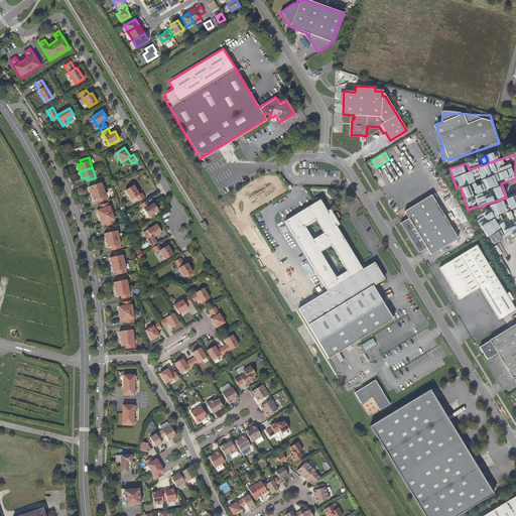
[(89,187),(91,194),(104,189),(101,182),(100,179),(91,182),(92,185),(89,187)]
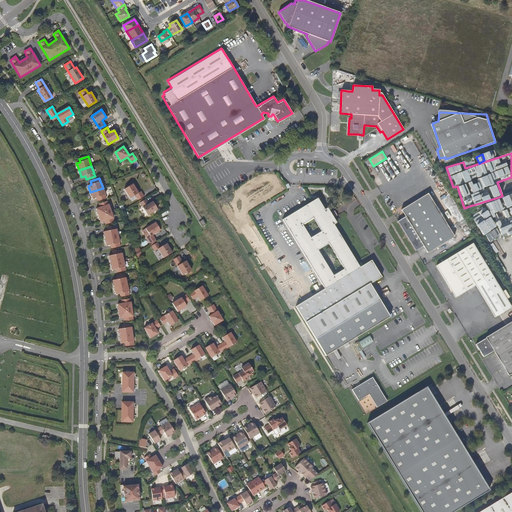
[(133,184),(124,189),(130,198),(135,195),(138,200),(144,197),(141,191),(138,193),(133,184)]
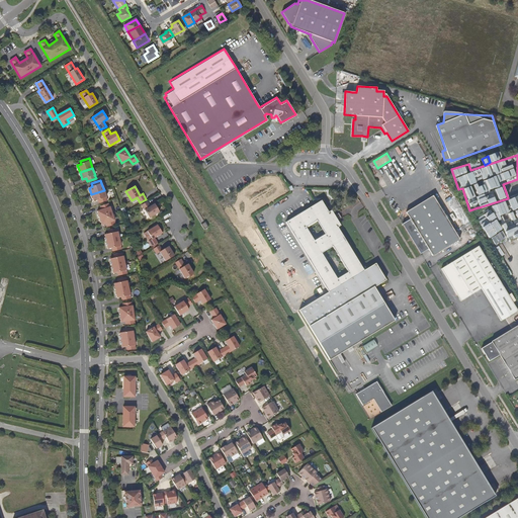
[(106,197),(104,190),(91,194),(93,201),(97,200),(98,203),(107,200),(106,197)]
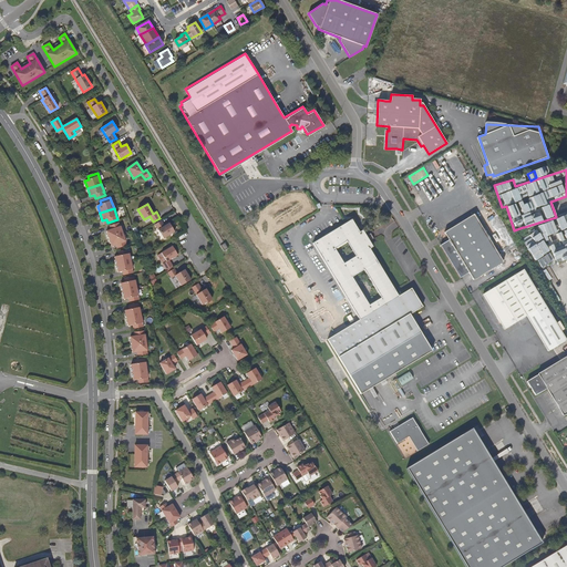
[(552,220),(538,225),(544,241),(548,240),(549,245),(560,241),(562,246),(555,248),(556,251),(553,253),(556,260),(562,258),(563,260),(566,258),(566,209),(563,210),(564,216),(552,220)]
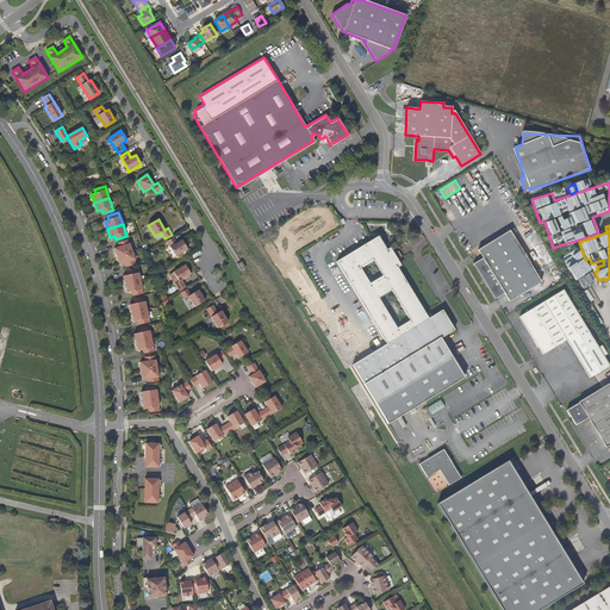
[(473,263),(495,299),(504,293),(509,302),(541,282),(510,230),(478,249),(483,257),(473,263)]
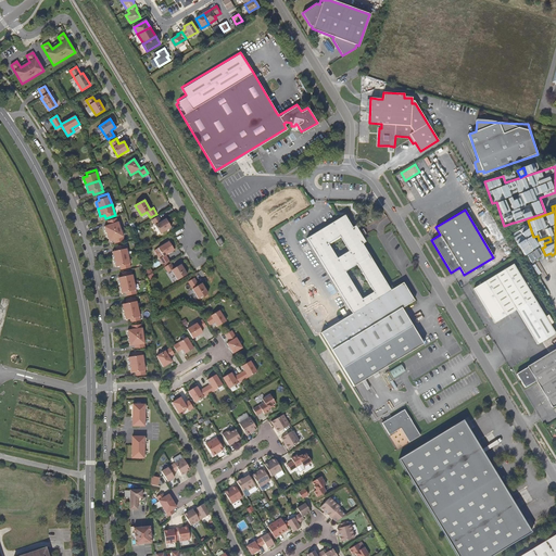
[(358,231),(355,226),(352,228),(344,215),(306,239),(352,314),(321,332),(343,368),(412,325),(402,308),(414,301),(403,282),(391,290),(362,243),(365,242),(362,237),(366,234),(363,229),(358,231)]
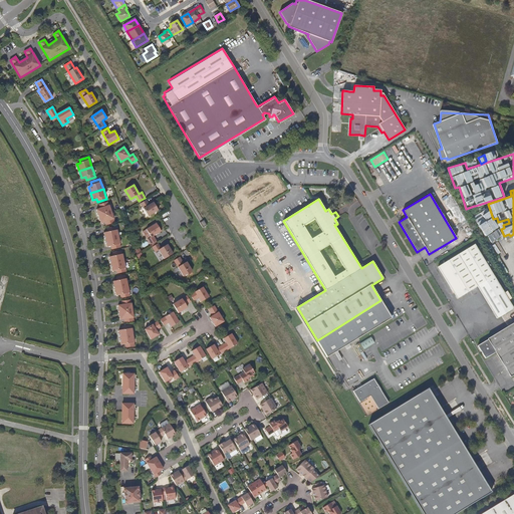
[(147,200),(141,204),(149,216),(159,210),(154,203),(150,205),(147,200)]
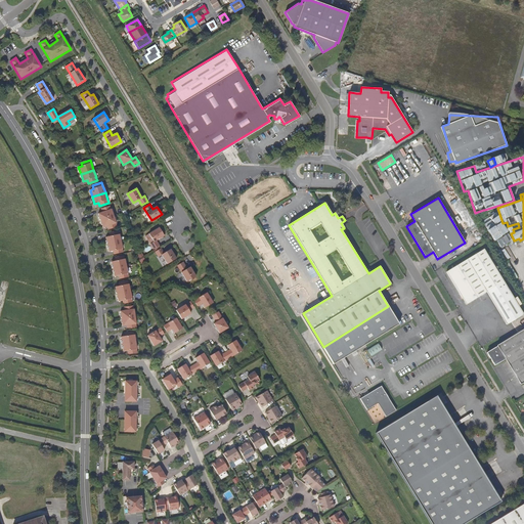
[(102,212),(98,214),(103,227),(106,226),(108,229),(117,226),(116,223),(111,209),(110,206),(100,209),(102,212)]
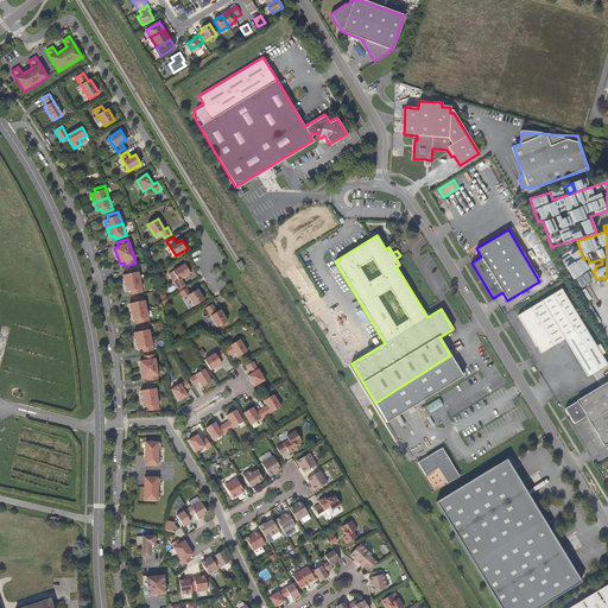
[(577,246),(561,255),(567,267),(568,267),(574,279),(590,270),(577,246)]
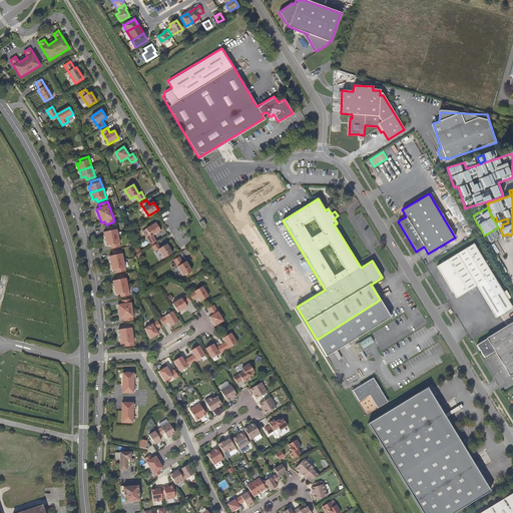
[(160,230),(155,222),(145,228),(150,236),(147,238),(150,243),(156,240),(153,235),(160,230)]
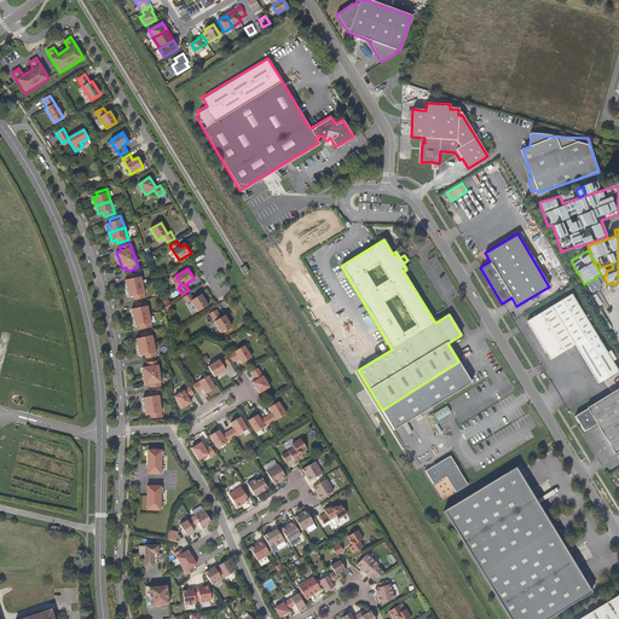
[(125,281),(128,298),(134,296),(134,300),(145,298),(144,294),(145,294),(140,277),(139,272),(129,275),(129,279),(125,281)]
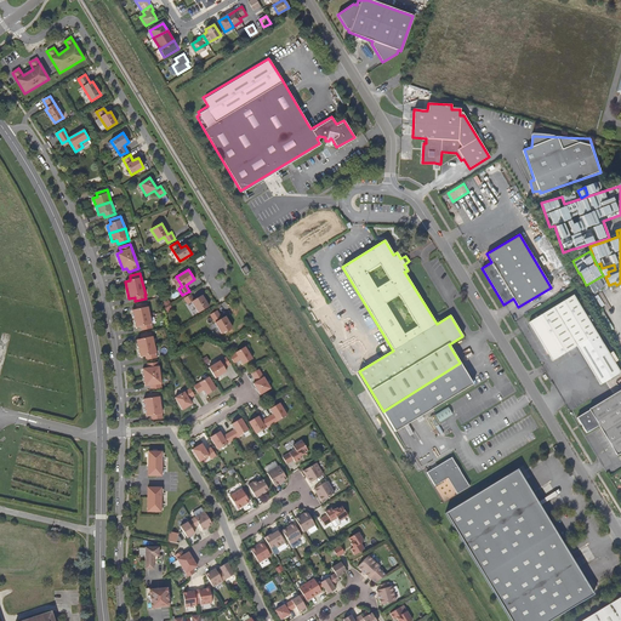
[(604,277),(590,284),(593,292),(608,286),(604,277)]
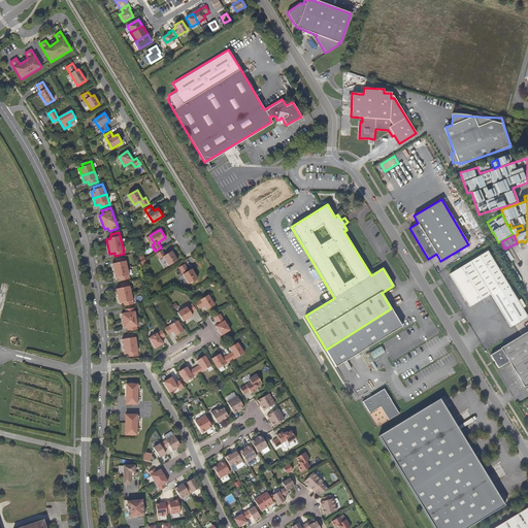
[(469,245),(482,238),(480,236),(468,243),(469,245)]
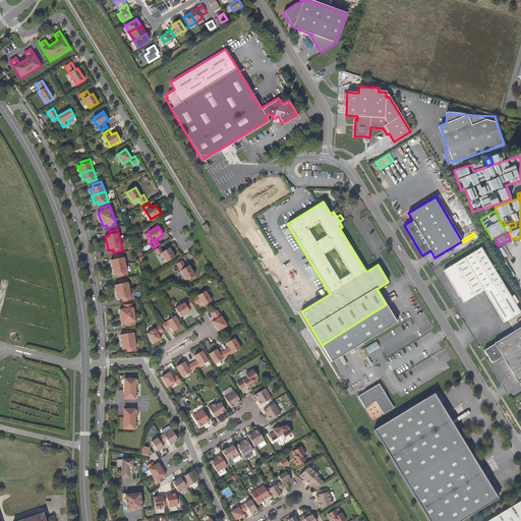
[(163,251),(160,246),(154,250),(158,255),(161,253),(167,263),(175,257),(170,248),(163,251)]
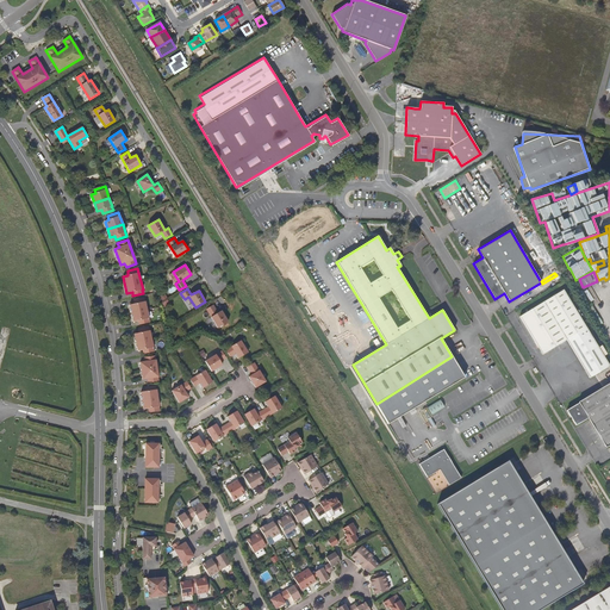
[(567,340),(571,347),(591,335),(564,290),(520,317),(542,354),(567,340)]
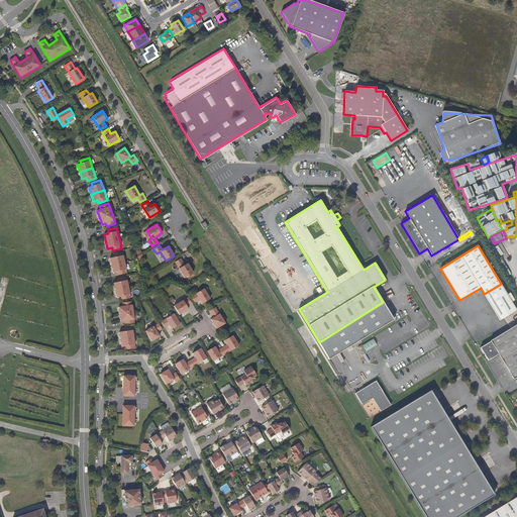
[(110,259),(113,273),(117,272),(118,275),(127,273),(126,270),(123,255),(122,251),(113,253),(114,257),(110,259)]
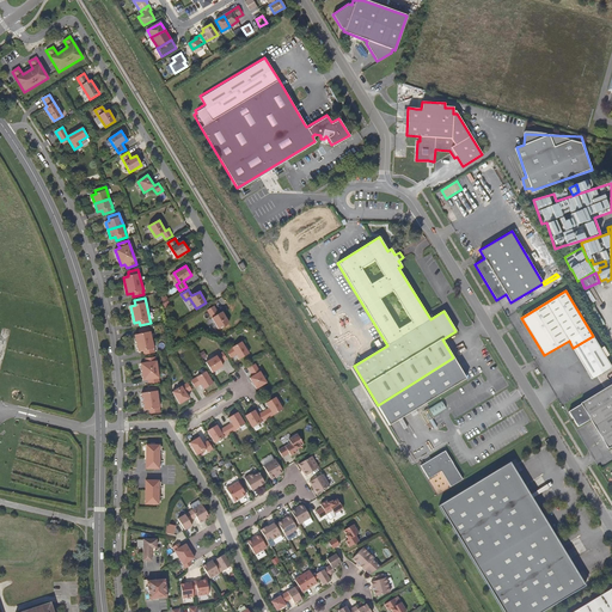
[(219,314),(214,306),(207,311),(219,329),(230,323),(222,311),(219,314)]
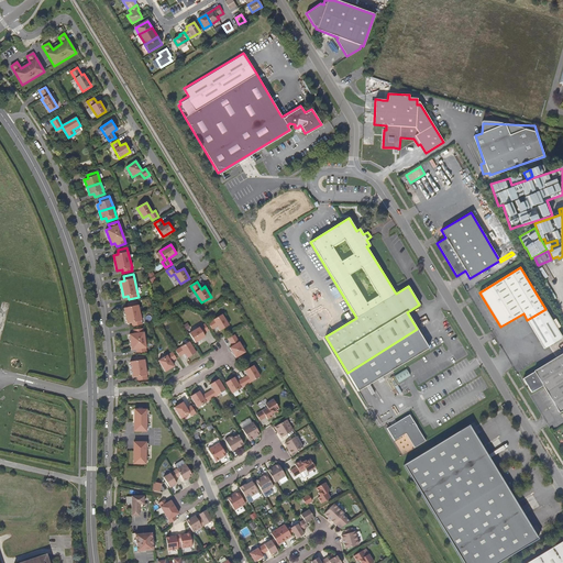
[(128,307),(123,308),(128,323),(132,322),(132,327),(142,324),(141,320),(142,320),(138,305),(138,301),(128,304),(128,307)]
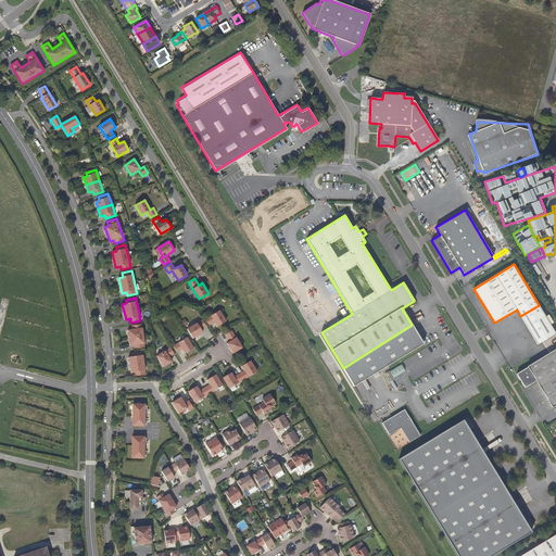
[(555,333),(539,305),(520,316),(538,344),(555,333)]
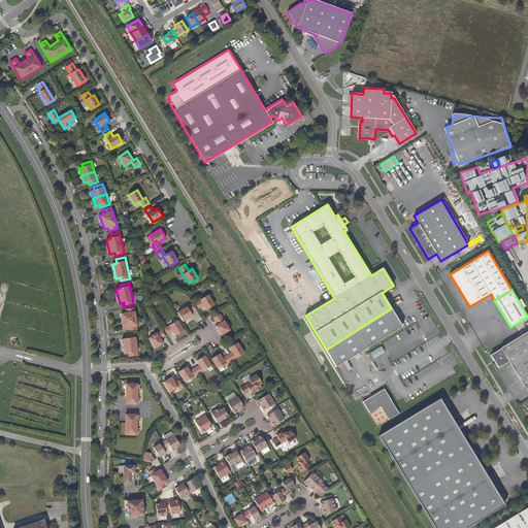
[(195,303),(199,308),(204,305),(206,310),(215,305),(208,295),(195,303)]
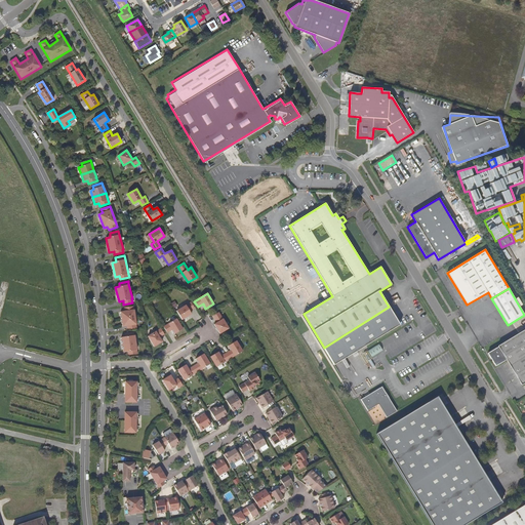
[(176,311),(182,320),(192,314),(190,311),(195,308),(191,303),(176,311)]
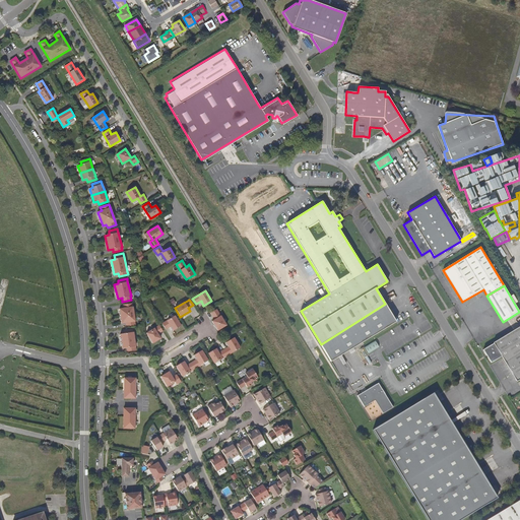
[(132,307),(132,304),(123,305),(123,308),(119,309),(122,323),(126,323),(126,326),(135,325),(135,322),(133,307),(132,307)]
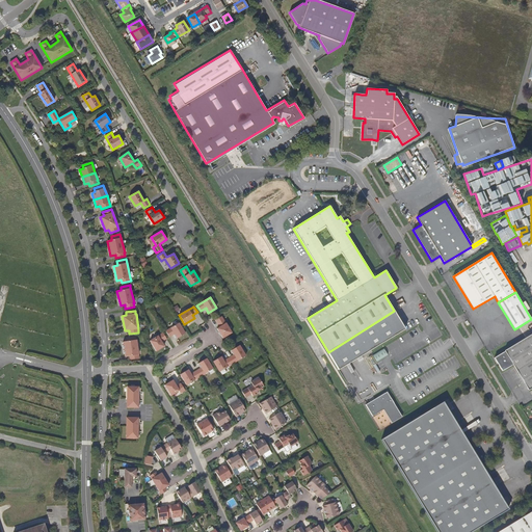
[(222,316),(216,320),(220,327),(217,328),(223,338),(232,333),(222,316)]
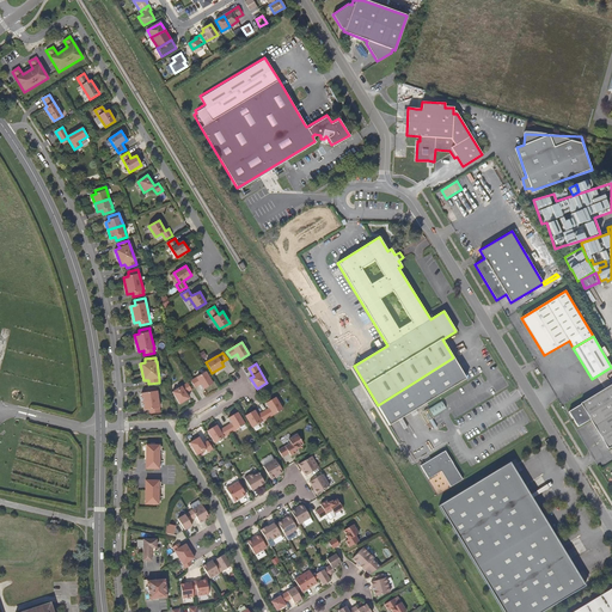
[(206,372),(190,381),(195,387),(201,384),(203,390),(213,384),(206,372)]
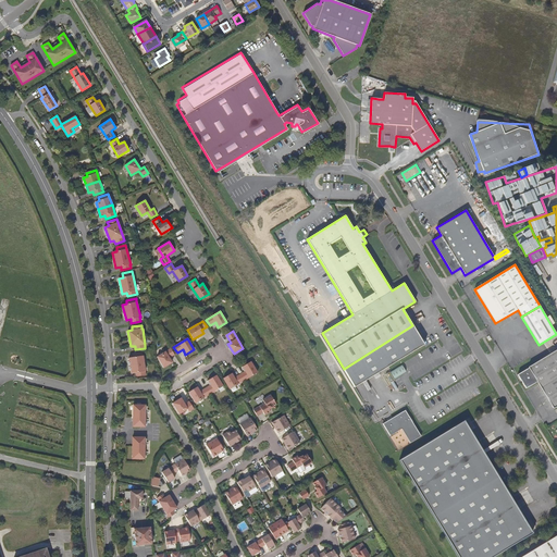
[(171,348),(157,357),(163,368),(172,362),(169,358),(174,355),(171,348)]
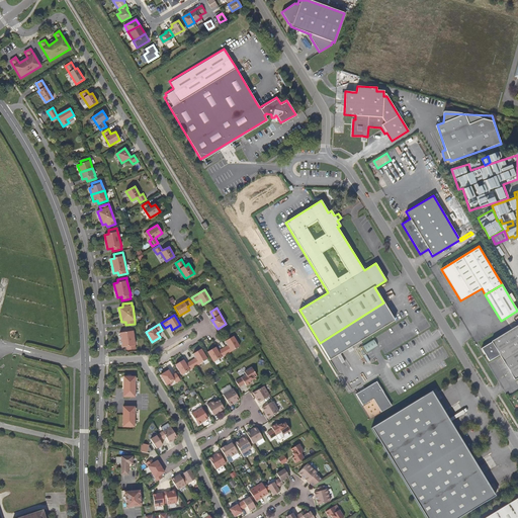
[(517,326),(492,342),(492,343),(482,349),(490,361),(500,355),(515,380),(515,379),(517,377),(517,326)]
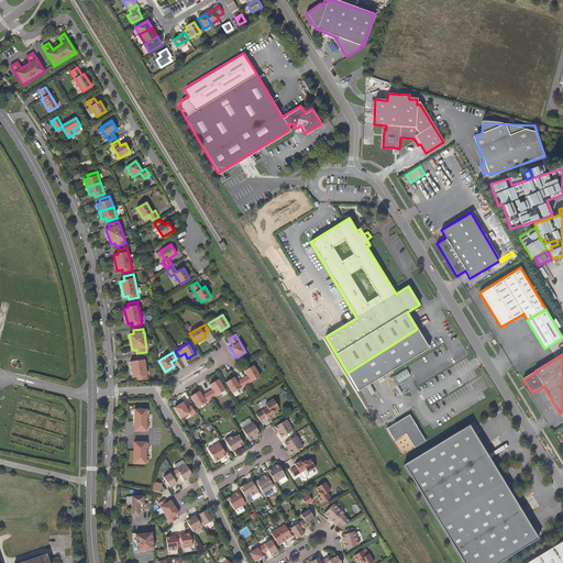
[(144,360),(144,355),(134,357),(134,361),(130,362),(132,377),(136,377),(138,381),(147,379),(146,375),(147,375),(144,360)]
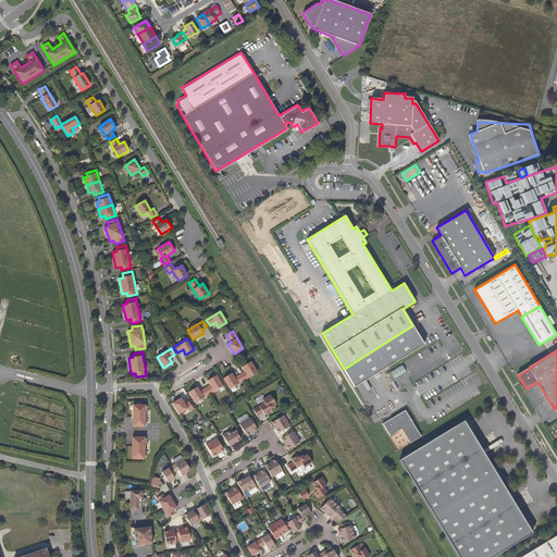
[(232,373),(223,379),(230,390),(258,372),(250,361),(243,367),(245,371),(234,378),(232,373)]
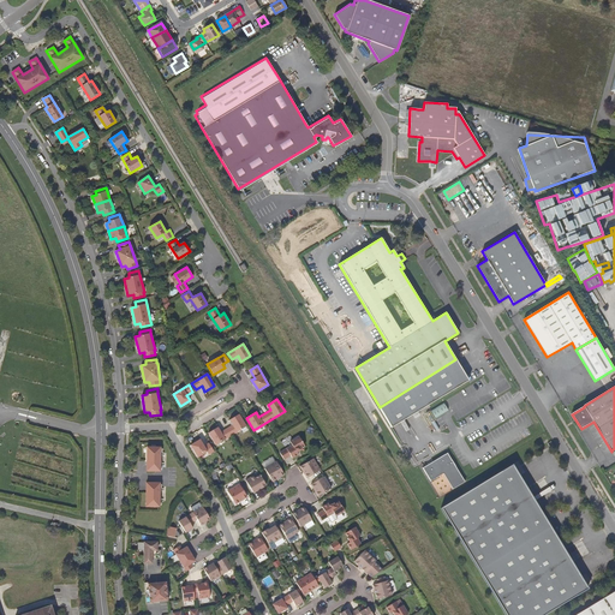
[(446,404),(431,408),(435,417),(448,411),(446,404)]
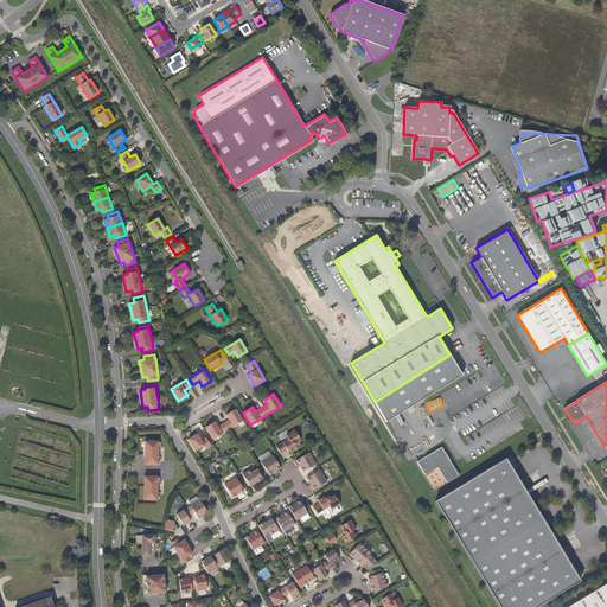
[(215,422),(205,428),(212,439),(243,421),(236,409),(227,415),(230,420),(218,427),(215,422)]
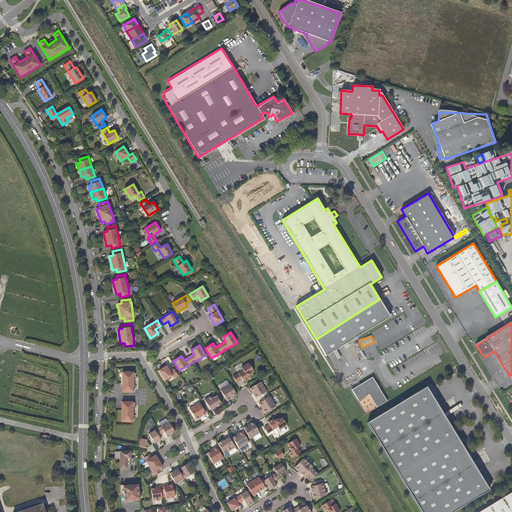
[(243,370),(233,377),(236,382),(242,379),(243,381),(249,378),(247,376),(250,374),(250,373),(254,371),(249,363),(241,367),(243,370)]
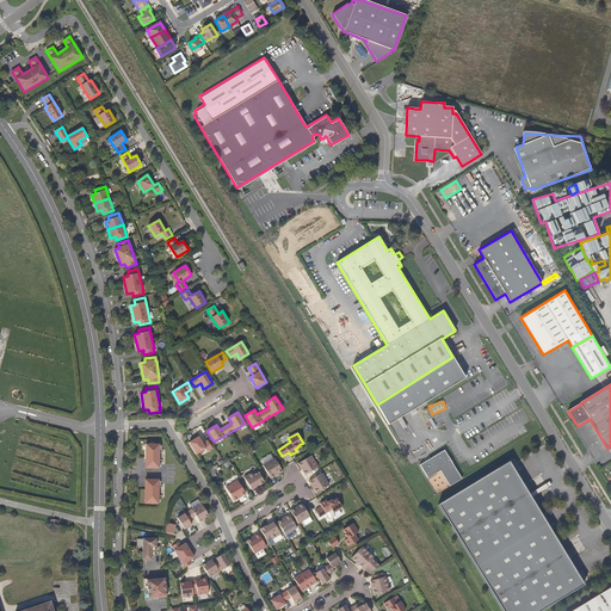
[(198,437),(189,443),(197,455),(205,449),(208,452),(213,449),(208,440),(203,444),(198,437)]
